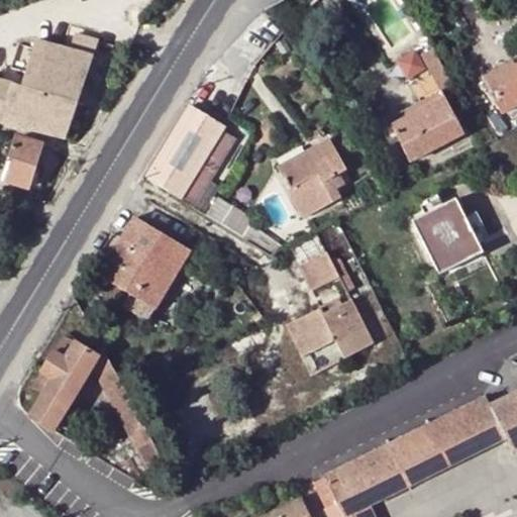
[(0,122),(0,123),(64,140),(76,104),(77,103),(82,88),(96,40),(71,32),(57,33),(53,48),(36,44),(27,74),(22,89),(11,86),(0,122)]
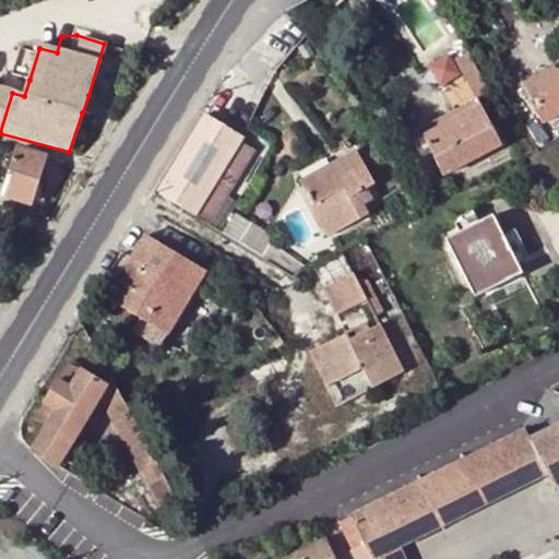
[(467,54),(455,60),(476,99),(488,93),(467,54)]
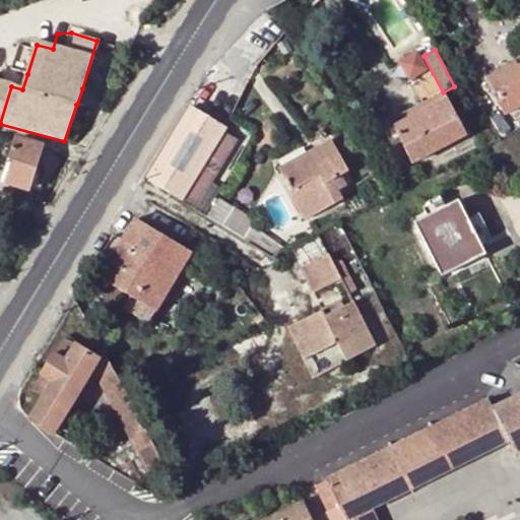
[(516,64),(488,78),(506,116),(519,109),(519,66),(519,67),(516,64)]
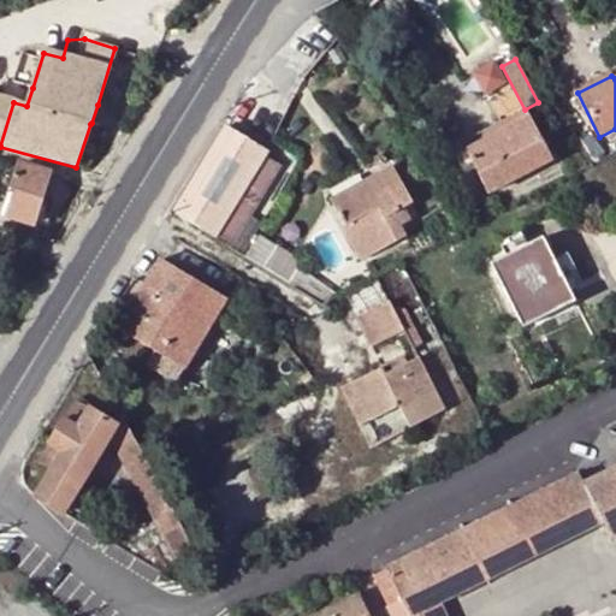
[(0,146),(13,102),(0,99),(0,146)]
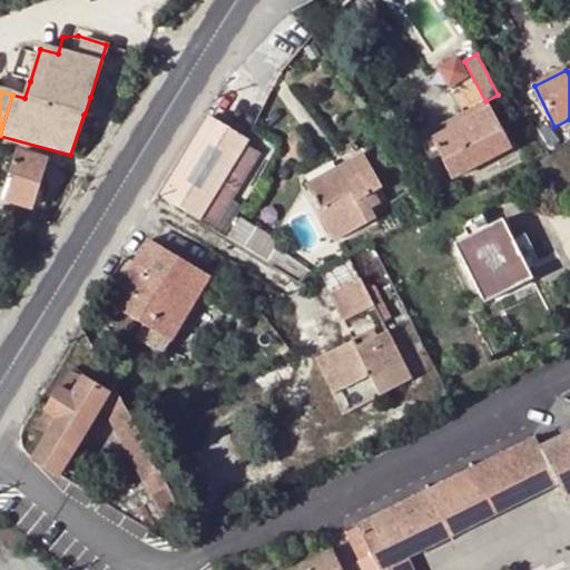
[(490,108),(432,139),(452,179),(511,148),(490,108)]
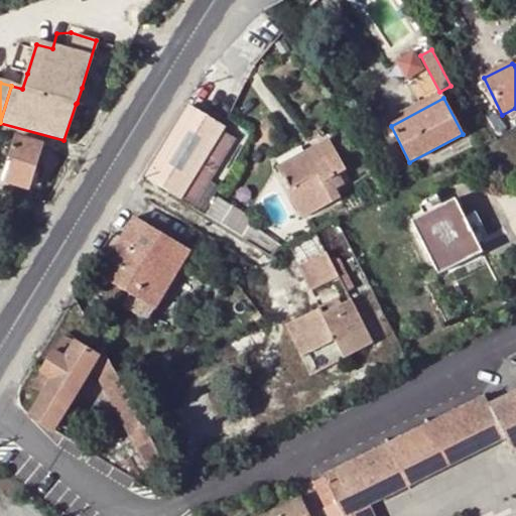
[(227,127),(224,127),(187,106),(146,177),(181,200),(225,131),(227,127)]
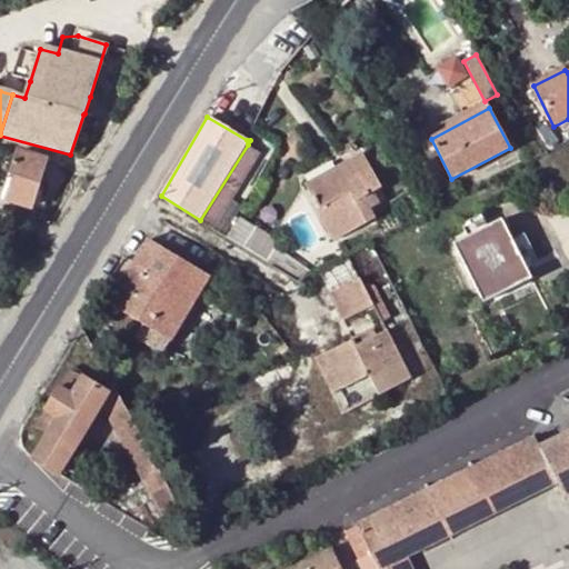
[(248,145),(200,220),(213,229),(221,216),(259,152),(248,145)]
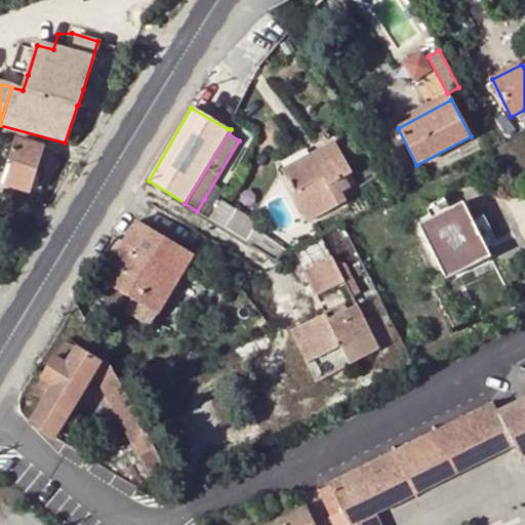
[(41,148),(18,140),(4,184),(27,192),(28,190),(41,196),(49,170),(36,166),(41,148)]
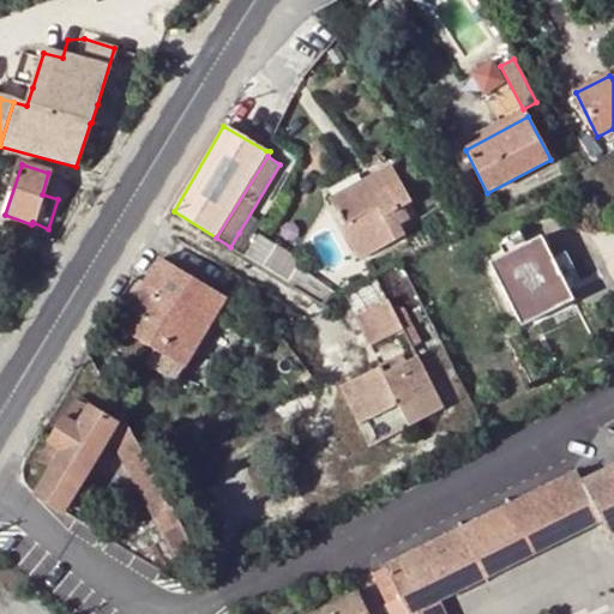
[(392,167),(365,181),(372,194),(399,180),(392,167)]
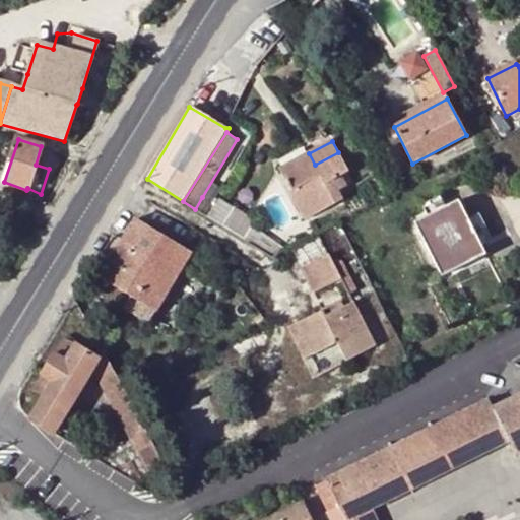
[(280,170),(290,191),(299,187),(312,215),(341,201),(340,198),(336,190),(345,186),(347,185),(345,182),(350,180),(346,173),(348,171),(338,152),(315,165),(309,153),(280,170)]
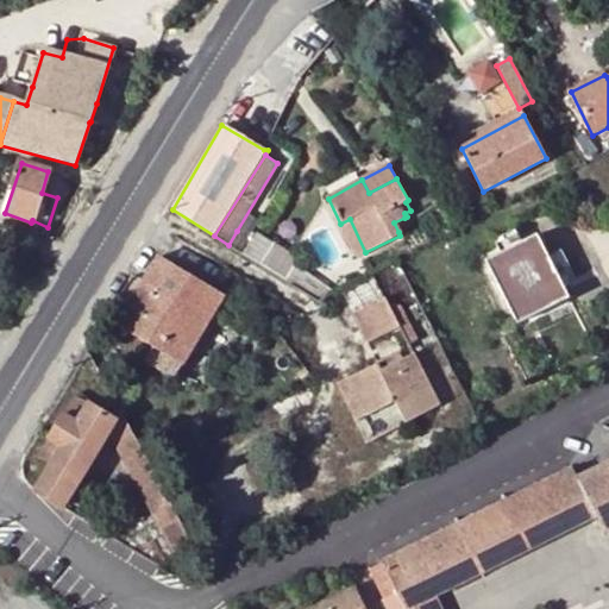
[(405,218),(394,223),(399,232),(409,227),(405,218)]
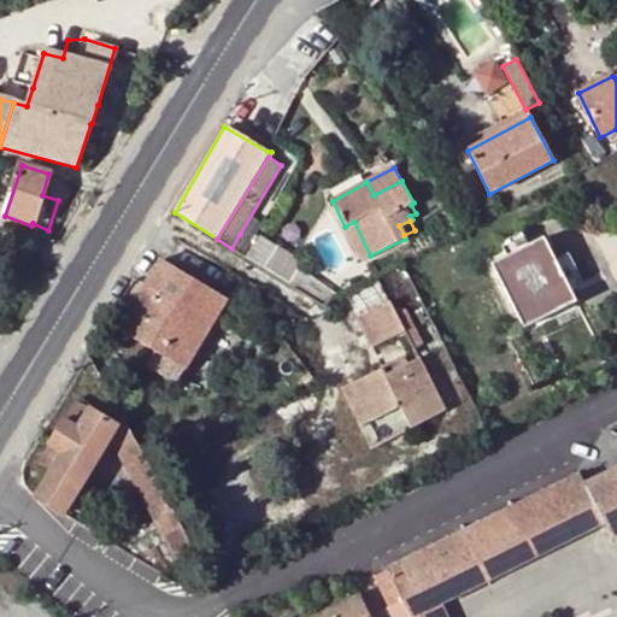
[(354,222),(345,227),(362,260),(370,256),(354,222)]
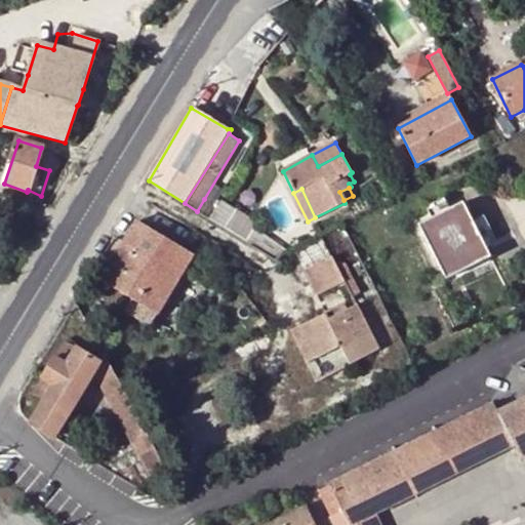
[(204,199),(197,211),(248,244),(254,234),(260,224),(236,209),(232,216),(204,199)]
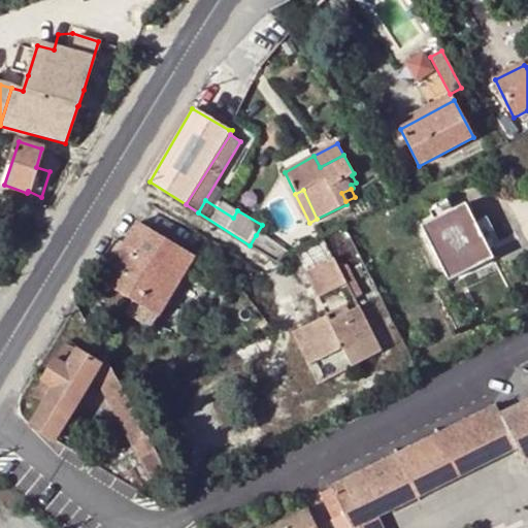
[(450,281),(493,259),(494,259),(464,203),(454,209),(448,200),(429,208),(434,219),(421,226),(450,281)]
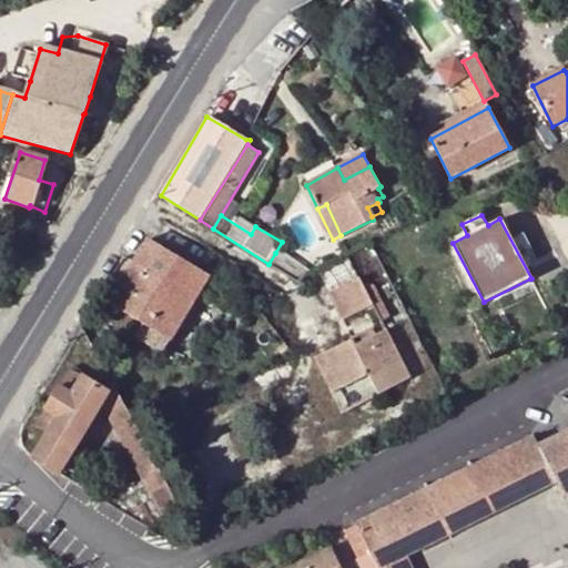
[(150,241),(110,304),(142,325),(135,336),(161,353),(208,277),(150,241)]
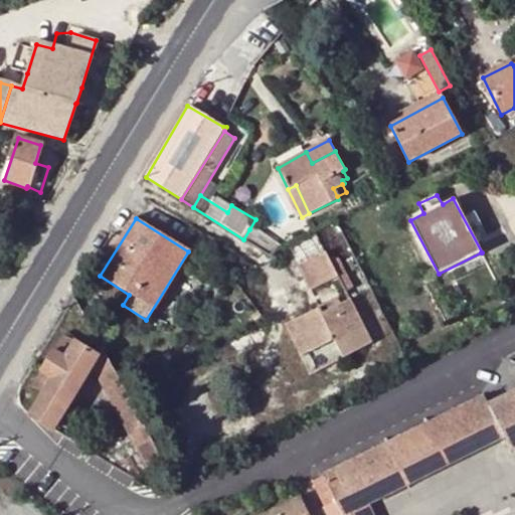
[(243,239),(272,258),(285,250),(263,234),(261,237),(249,229),(243,239)]
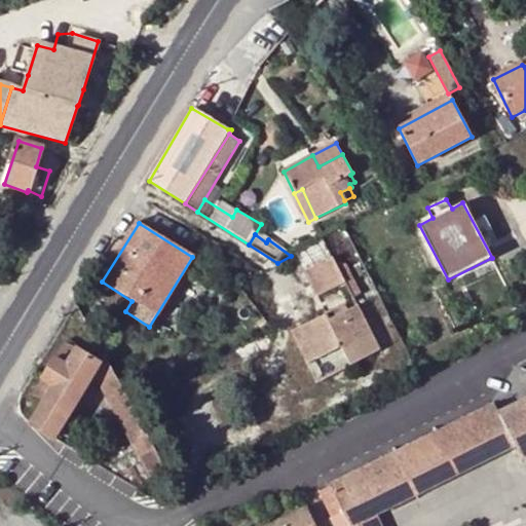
[(333,257),(303,271),(315,297),(345,283),(352,298),(361,294),(346,263),(338,267),(333,257)]
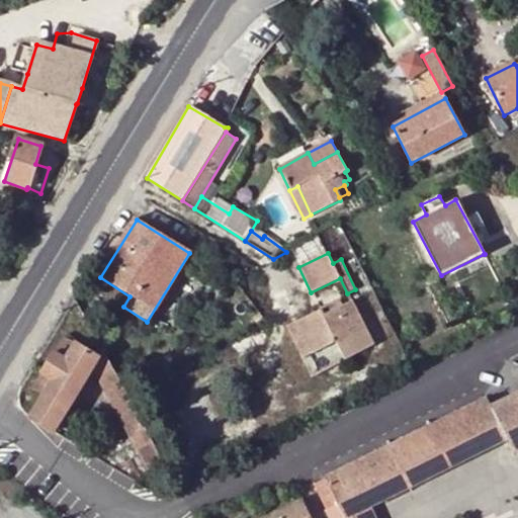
[(321,311),(297,322),(314,354),(335,342),(345,361),(374,346),(352,301),(341,307),(323,316),(321,311)]
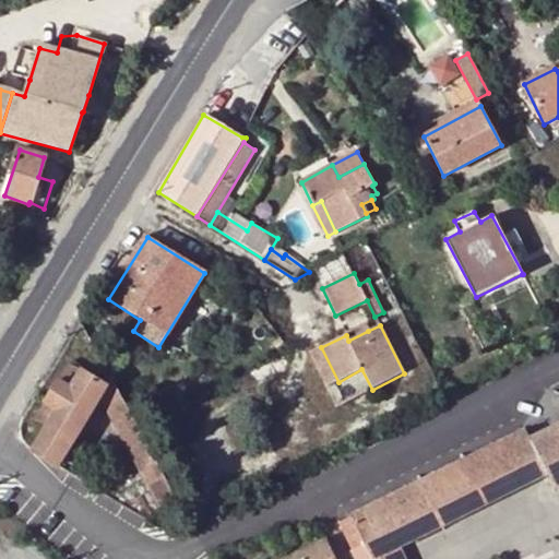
[(366,325),(346,335),(348,341),(368,331),(366,325)]
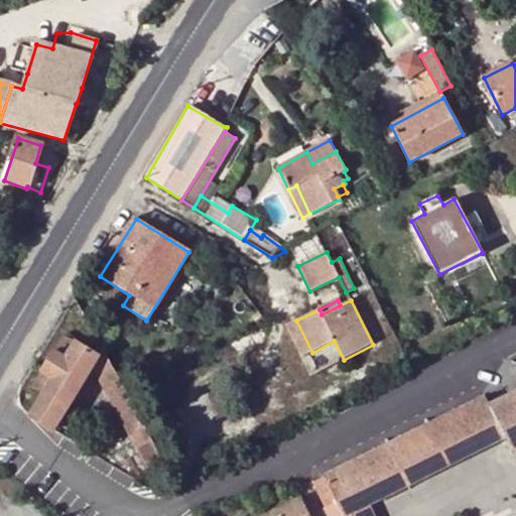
[(312,353),(296,320),(286,326),(302,358),(312,353)]
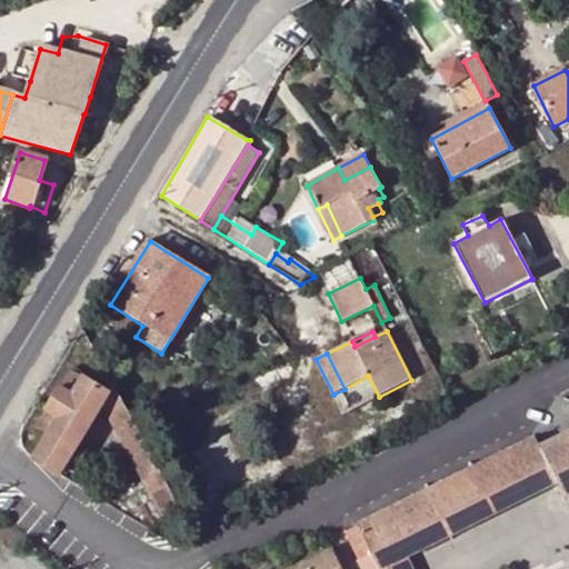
[(100,406),(107,395),(71,372),(37,429),(48,436),(33,460),(59,476),(100,406)]
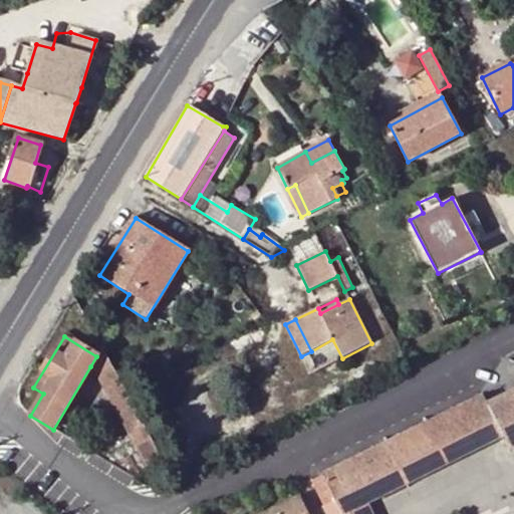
[(117,378),(101,349),(96,356),(90,366),(101,389),(117,378)]
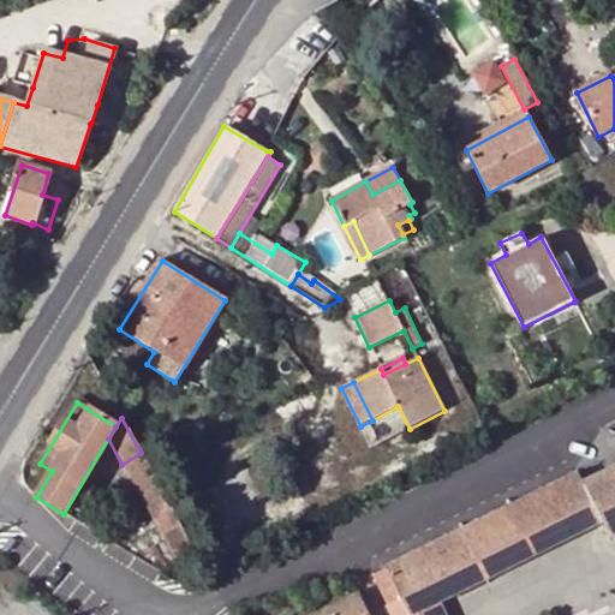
[(121,465),(154,523),(173,512),(154,475),(141,453),(121,465)]
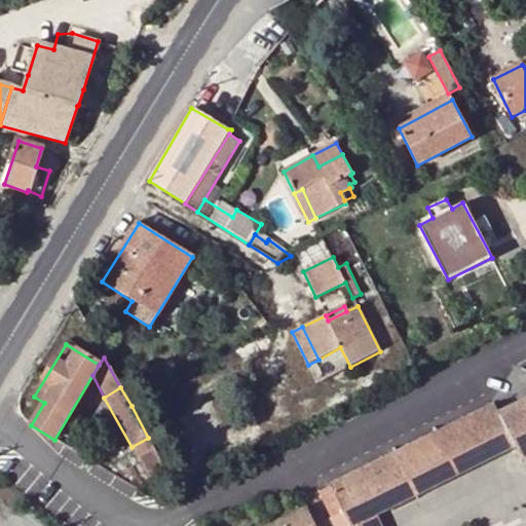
[(525,401),(510,409),(525,442),(525,401)]
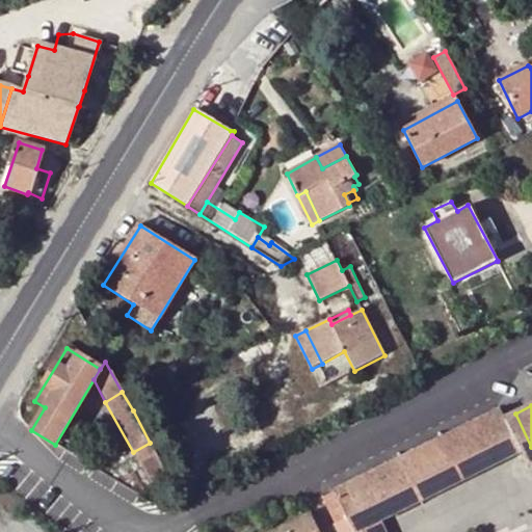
[(325,495),(343,531),(391,531),(386,520),(522,452),(505,419),(500,408),(325,495)]
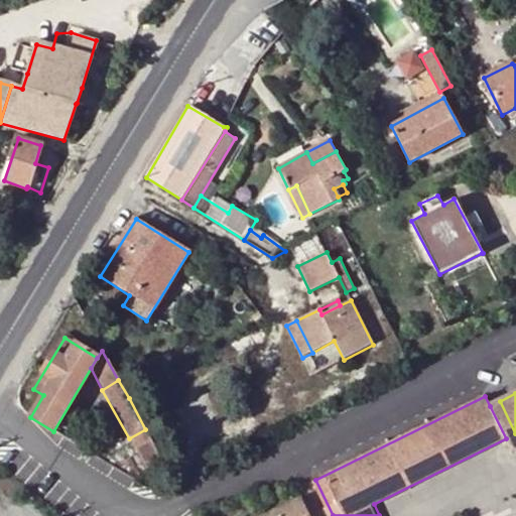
[(515,433),(500,401),(490,406),(506,438),(514,455),(515,454),(515,433)]
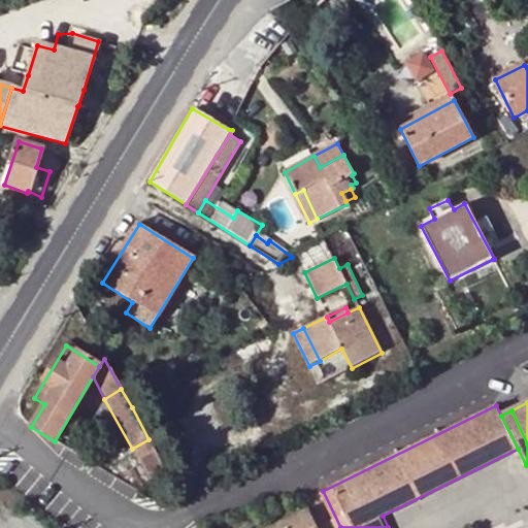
[(149,439),(132,449),(138,460),(155,450),(149,439)]
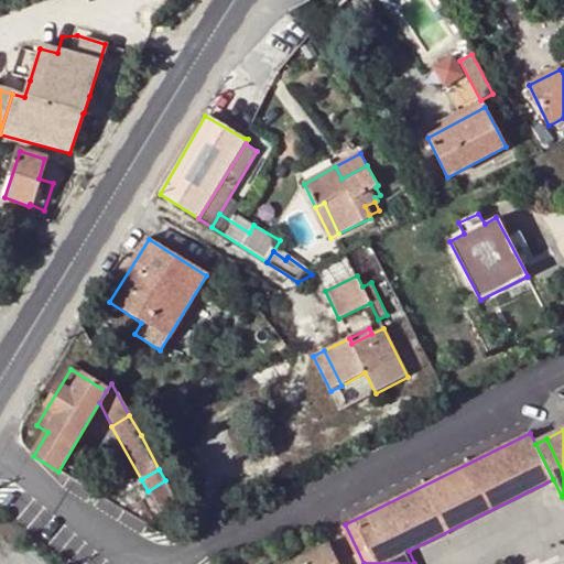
[(165,480),(148,491),(162,518),(181,507),(165,480)]
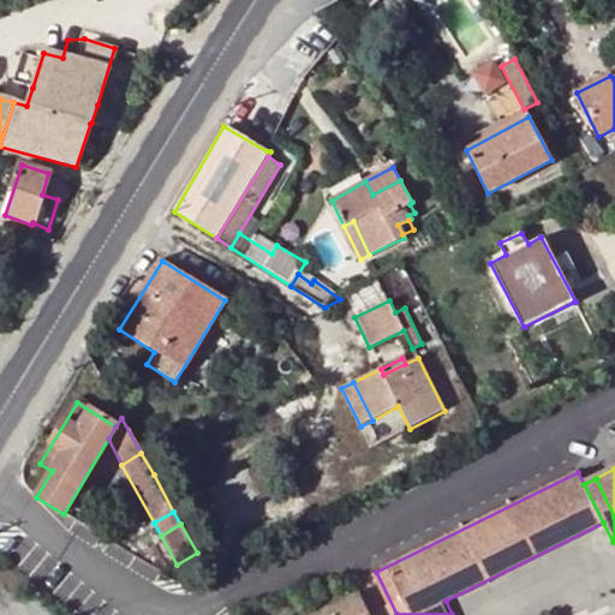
[(368,614),(357,595),(316,614),(368,614)]
